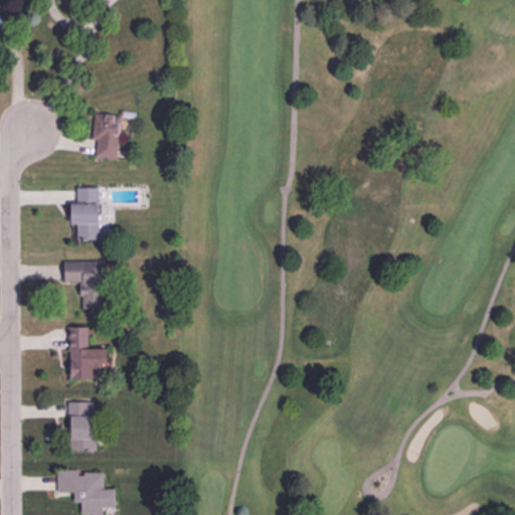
[(76,239),(98,238),(97,186),(75,187),(76,202),(69,202),(70,223),(75,223),(76,239)]
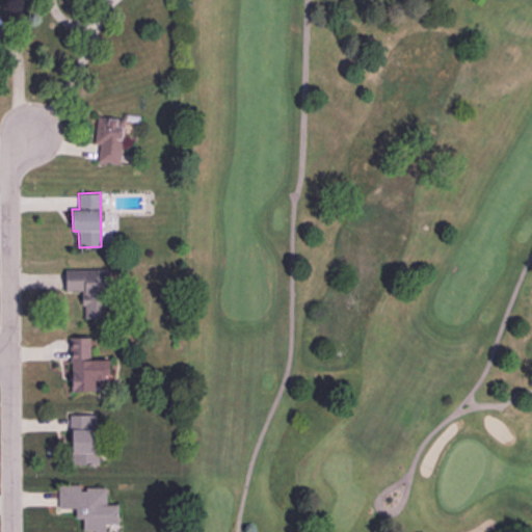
[(83,318),(107,318),(106,268),(64,269),(64,291),(82,291),(83,318)]
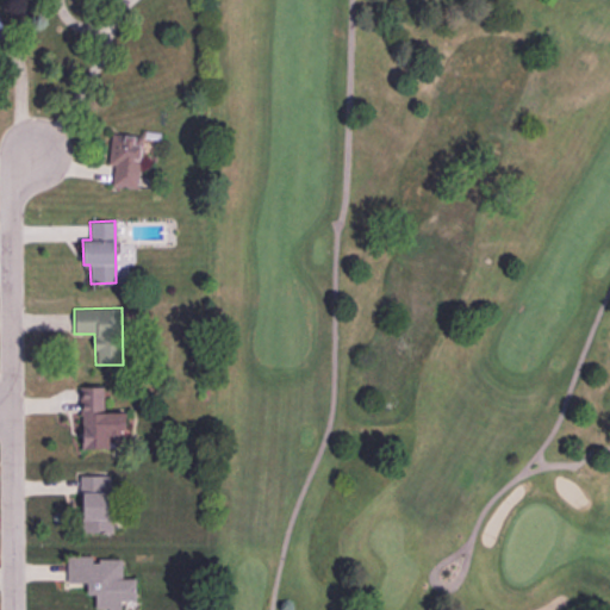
[(103,386),(80,386),(81,448),(109,448),(109,435),(125,434),(124,411),(104,412),(103,386)]
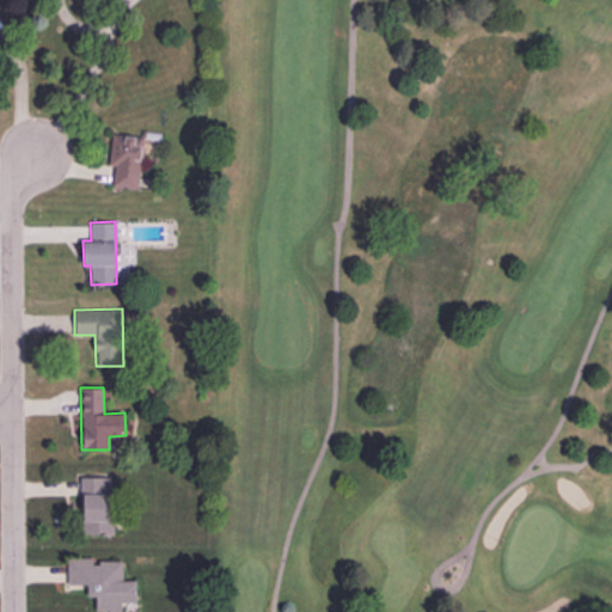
[(112,533),(110,476),(80,477),(83,534),(112,533)]
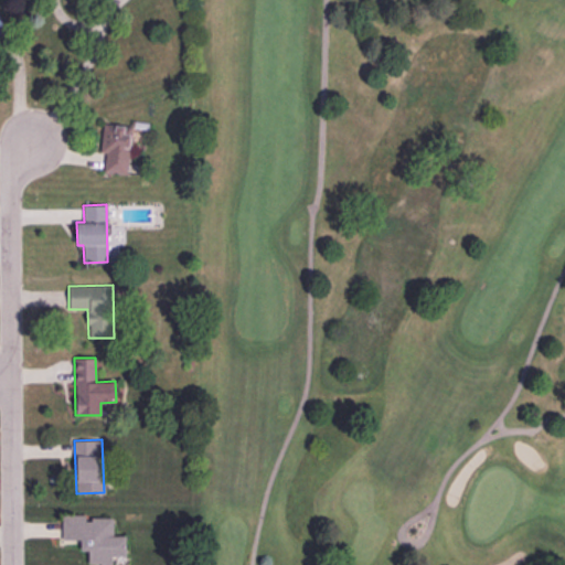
[(62,514),(62,540),(81,540),(81,550),(88,550),(88,563),(99,563),(98,564),(112,564),(112,556),(126,556),(126,535),(113,535),(113,518),(85,518),(85,514),(62,514)]
